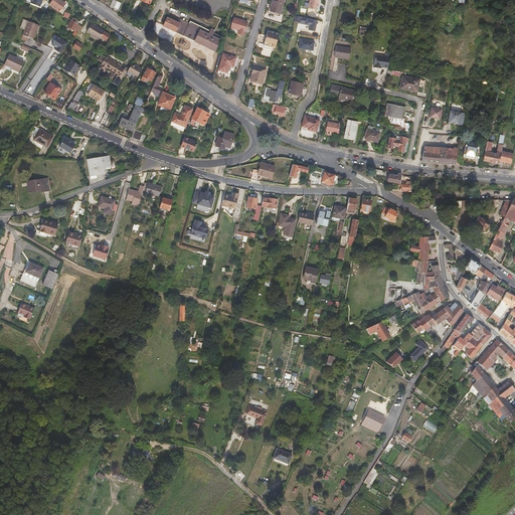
[(61,0),(53,0),(51,4),(60,11),(65,3),(61,0)]
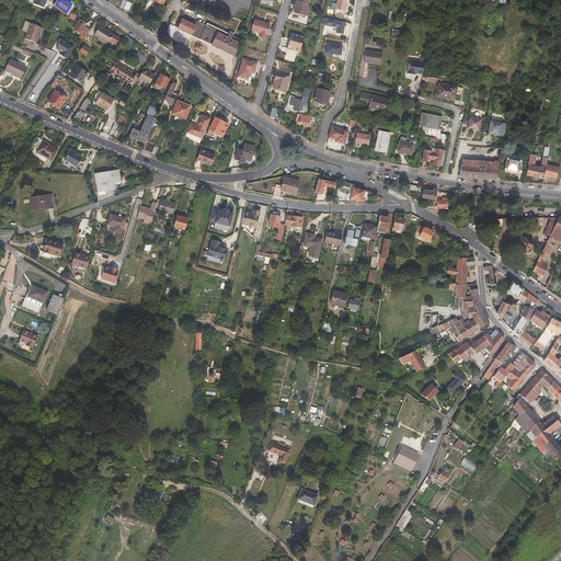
[(297,0),(295,10),(306,13),(309,0),(297,0)]
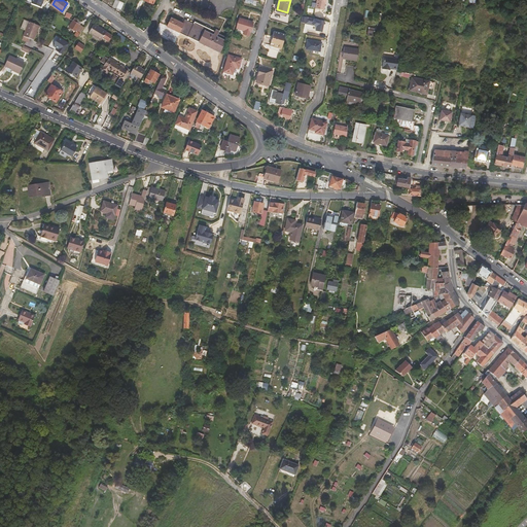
[(171,11),(166,22),(215,51),(224,37),(216,32),(217,31),(214,29),(213,31),(194,19),(192,21),(184,16),(183,19),(171,11)]
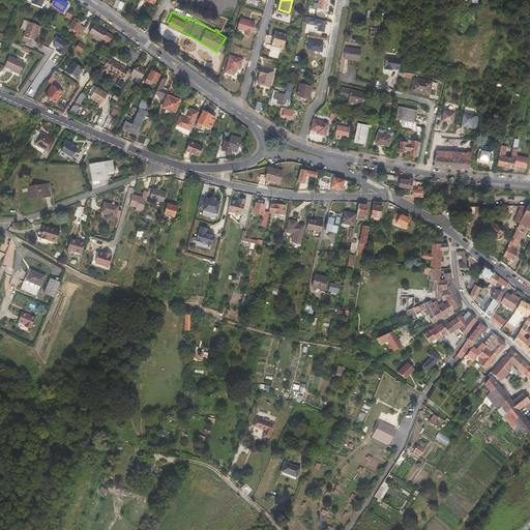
[(324,29),(325,18),(307,16),(306,22),(318,24),(318,28),(324,29)]
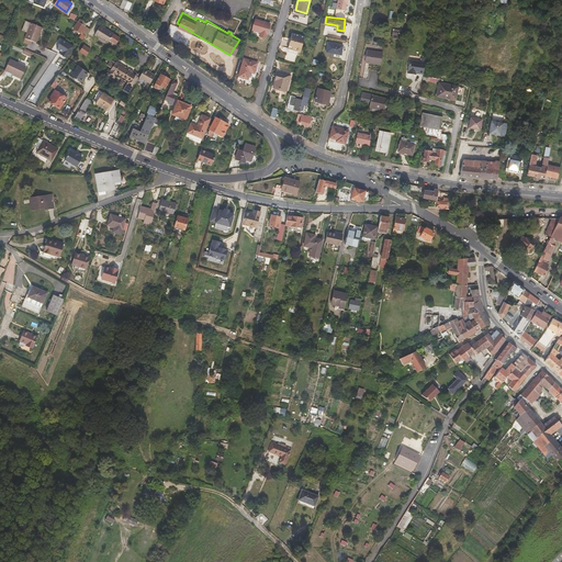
[(259,34),(266,36),(270,22),(256,18),(251,27),(260,31),(259,34)]
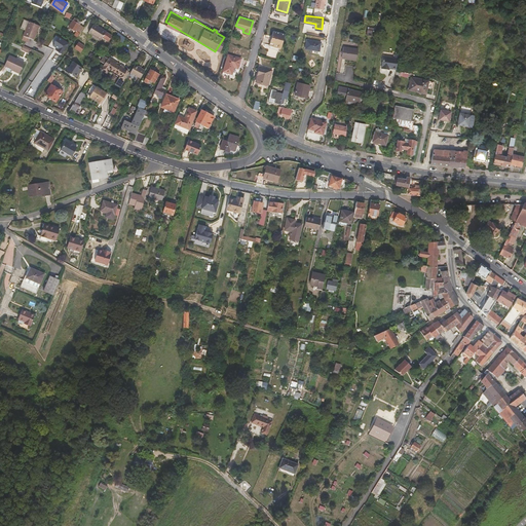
[(75,32),(76,33),(77,31),(76,31),(79,26),(75,24),(76,22),(73,20),(68,28),(75,32)]
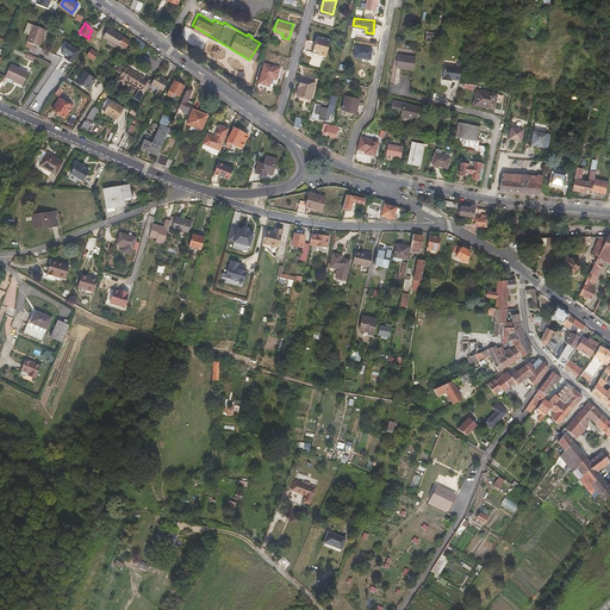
[(33,26),(30,35),(42,39),(45,31),(33,26)]
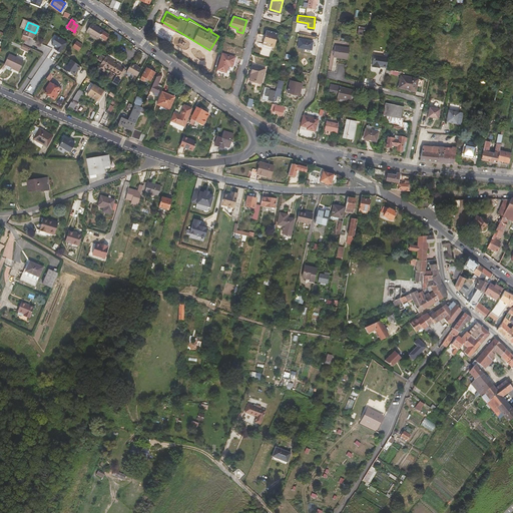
[(91,23),(86,31),(99,38),(104,30),(91,23)]
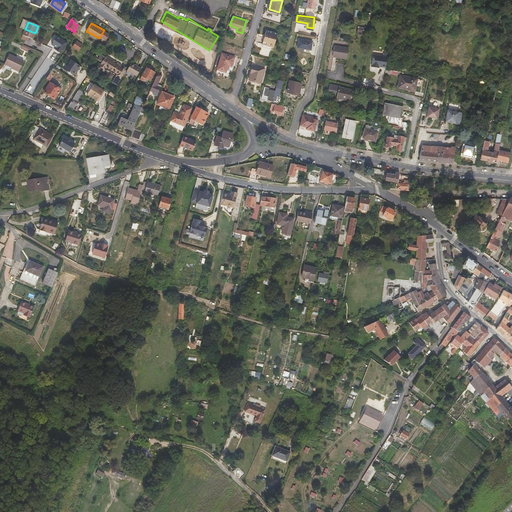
[(35,33),(25,29),(21,40),(27,42),(28,38),(32,40),(35,33)]
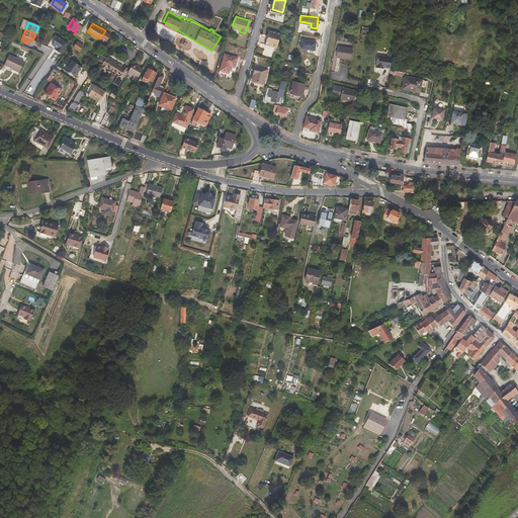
[(124,37),(116,31),(114,35),(121,41),(124,37)]
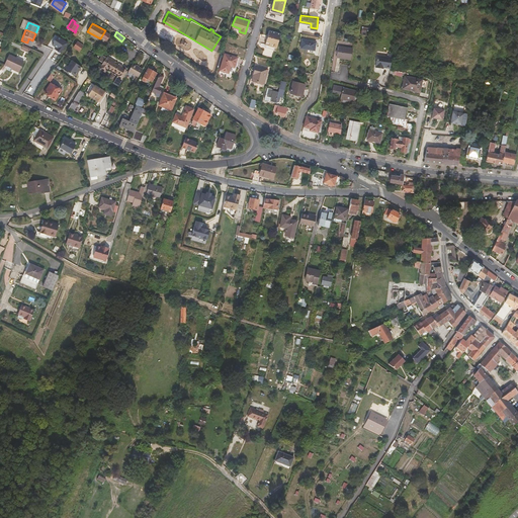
[(266,46),(277,49),(280,34),(270,31),(266,46)]
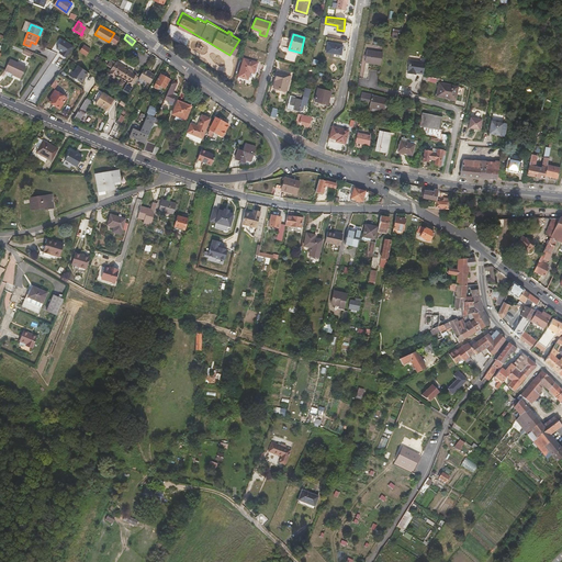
[(56,51),(68,57),(75,44),(62,38),(56,51)]
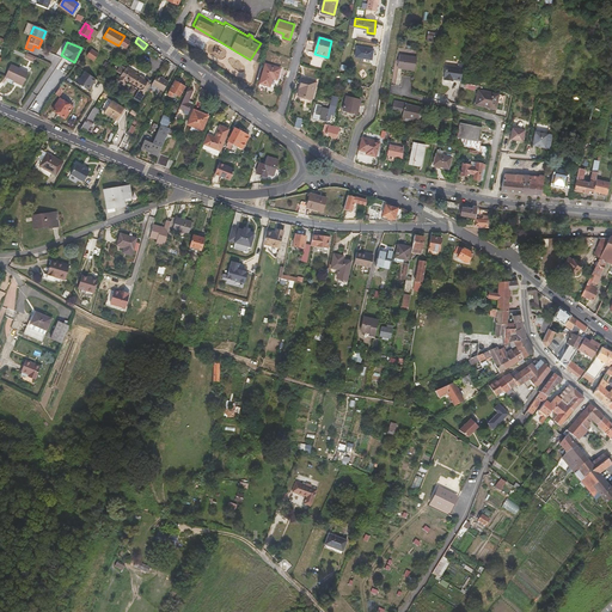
[(103,49),(114,54),(117,48),(106,42),(103,49)]
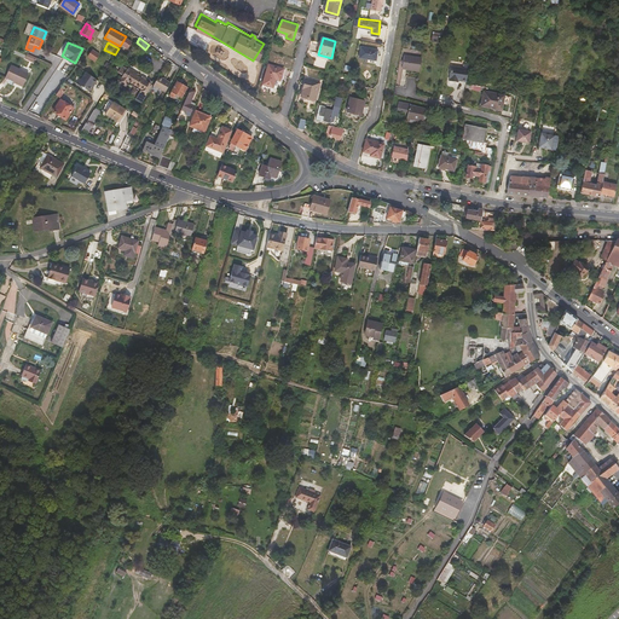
[(368,58),(376,59),(377,48),(362,45),(359,56),(368,58)]
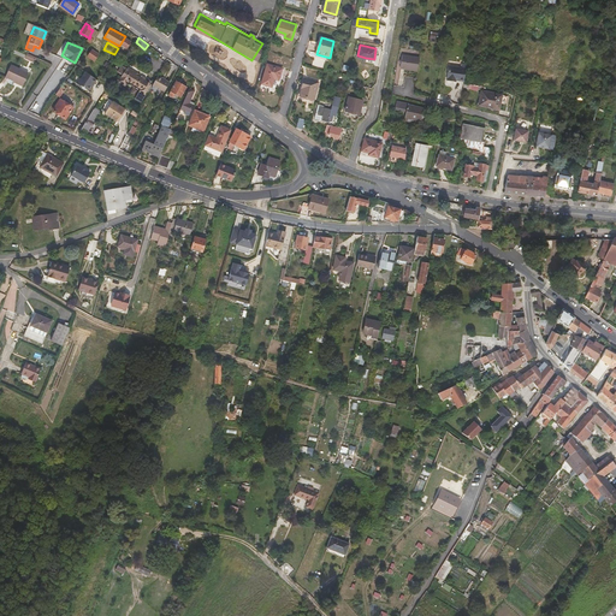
[(93,48),(87,55),(94,61),(100,54),(93,48)]
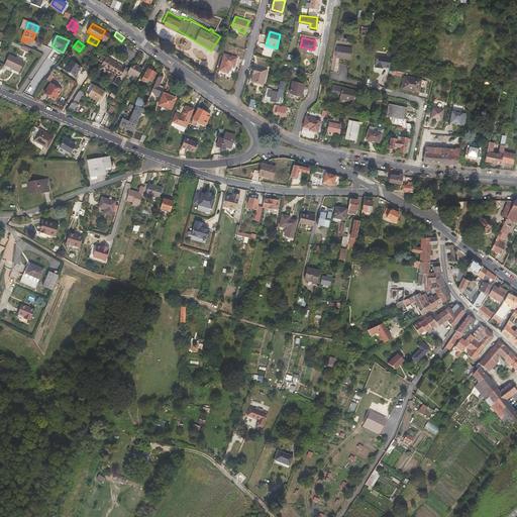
[(350,60),(351,48),(337,46),(335,58),(350,60)]
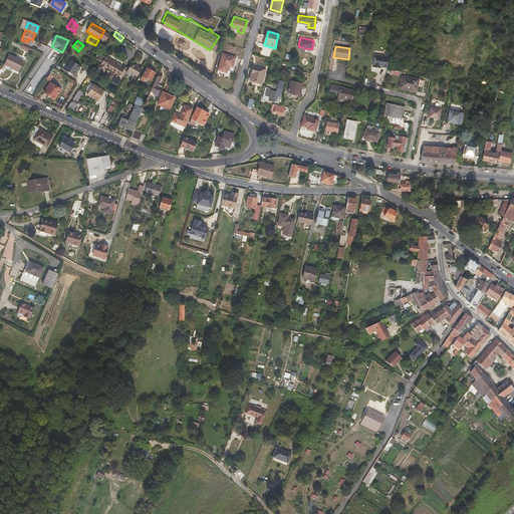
[(217,68),(226,71),(228,64),(232,65),(235,55),(222,51),(217,68)]
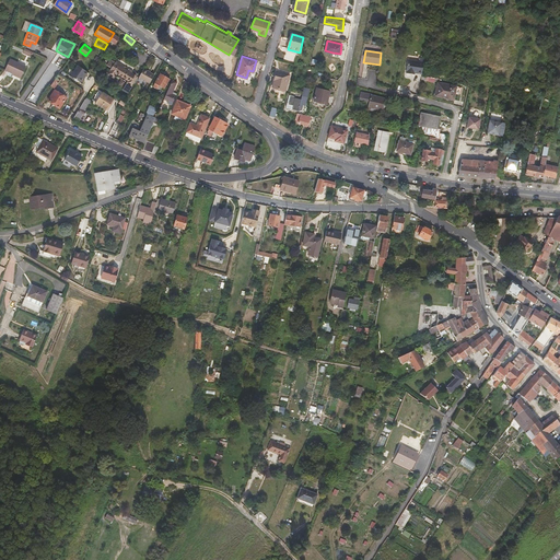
[(9,60),(4,71),(21,79),(25,67),(9,60)]
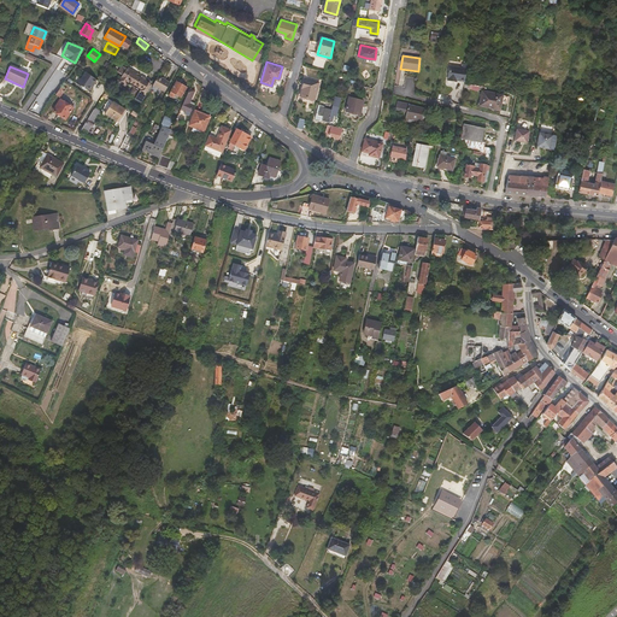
[(147,94),(150,97),(153,88),(152,87),(152,86),(152,84),(152,83),(144,77),(142,80),(137,77),(139,76),(128,69),(127,70),(123,68),(122,69),(118,74),(123,77),(118,84),(125,88),(128,84),(141,92),(136,100),(142,103),(147,94)]
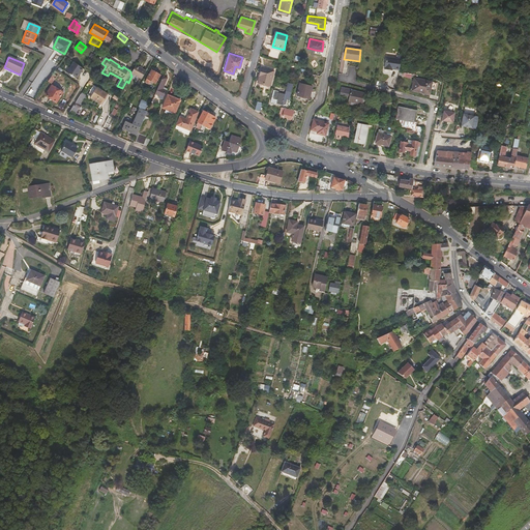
[(392,69),(400,70),(400,69),(402,60),(393,58),(392,64),(391,69),(392,69)]
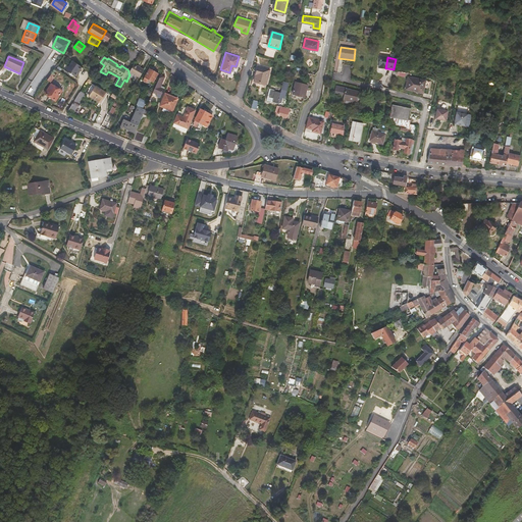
[(72,60),(65,70),(75,77),(83,67),(72,60)]
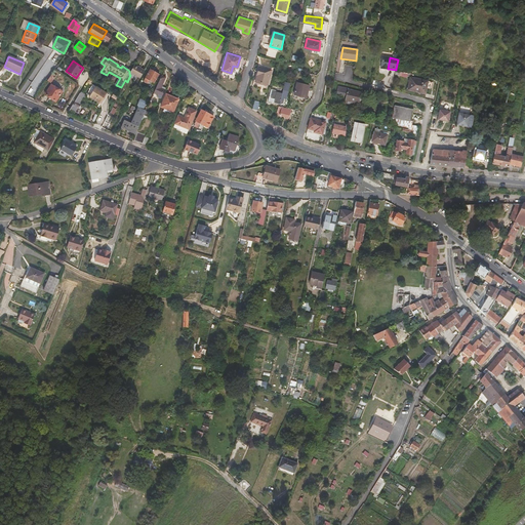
[(146,71),(135,66),(131,74),(140,79),(146,71)]
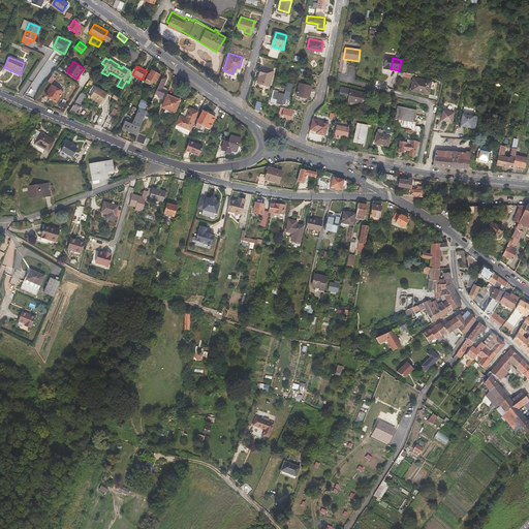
[(255,81),(269,85),(273,69),(260,66),(255,81)]
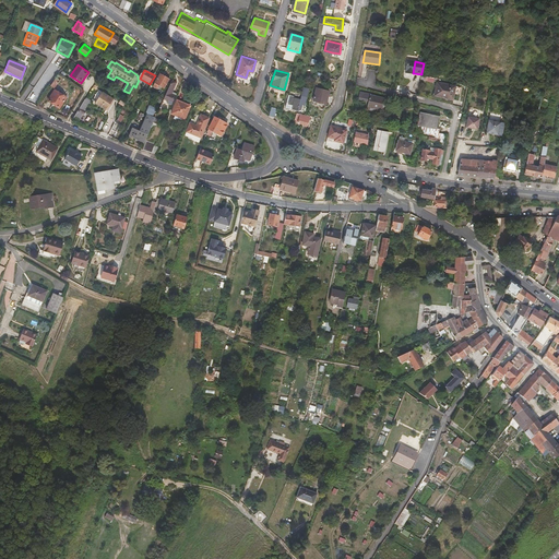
[(51,84),(56,79),(58,74),(56,72),(49,82),(51,84)]
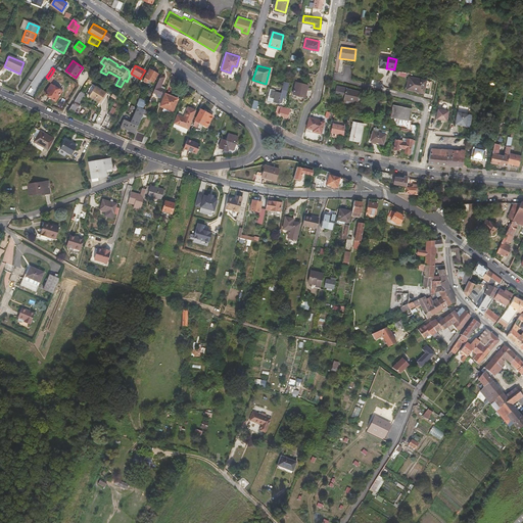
[(151,68),(144,80),(148,83),(150,80),(154,83),(159,73),(151,68)]
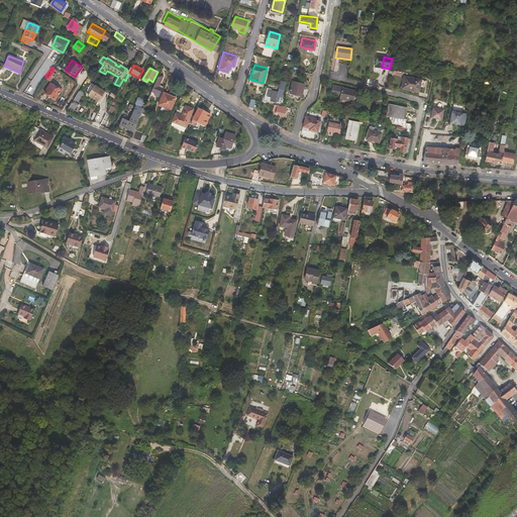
[(159,73),(151,89),(157,91),(156,93),(159,95),(163,87),(159,85),(164,75),(159,73)]
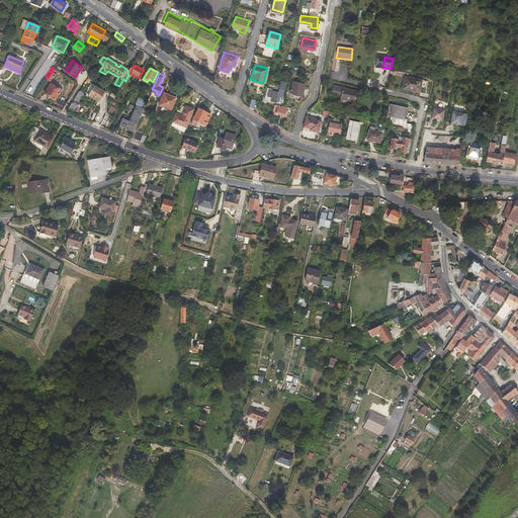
[(425,94),(428,82),(404,77),(402,86),(413,88),(412,91),(425,94)]
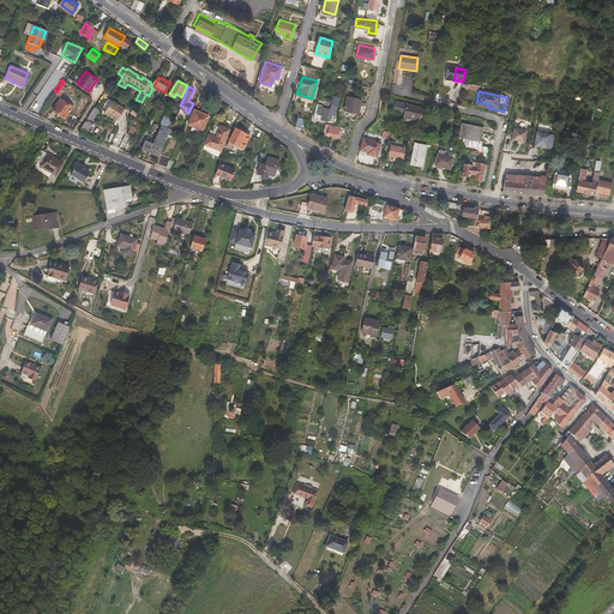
[(61,97),(52,110),(65,119),(73,106),(61,97)]
